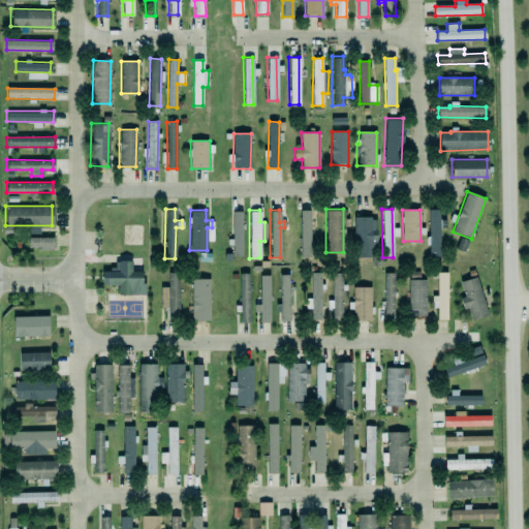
[(301,257),(311,257),(310,211),(300,211),(301,257)]
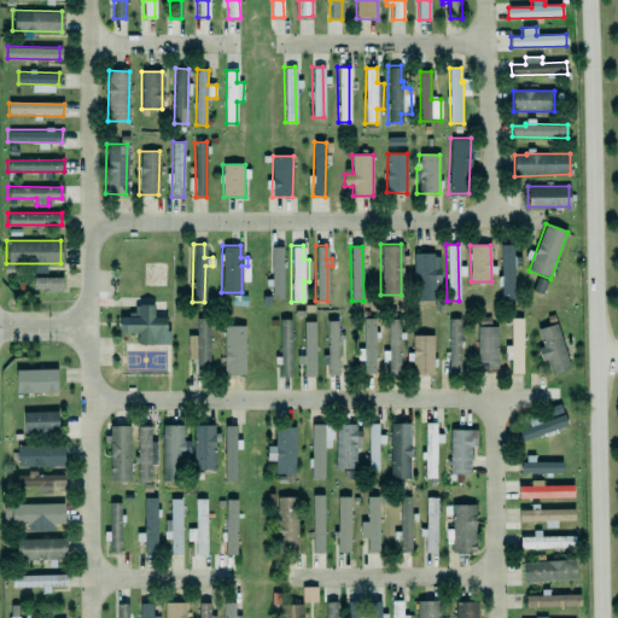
[(284,248),(272,248),(270,299),(283,299),(284,248)]
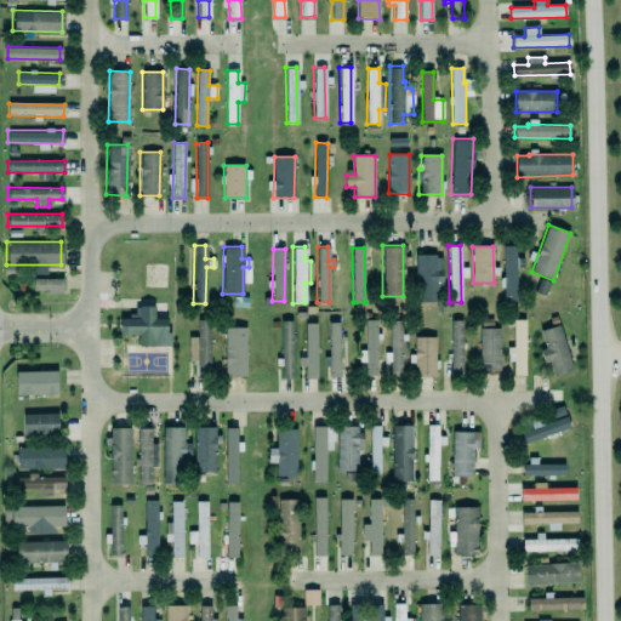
[(414,252),(414,301),(436,301),(436,311),(445,311),(445,300),(436,298),(436,291),(440,291),(440,256),(434,256),(434,252),(414,252)]
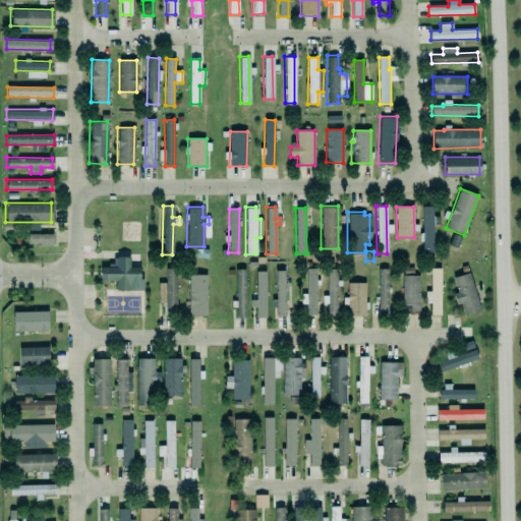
[(53,234),(27,234),(27,245),(53,244),(53,234)]
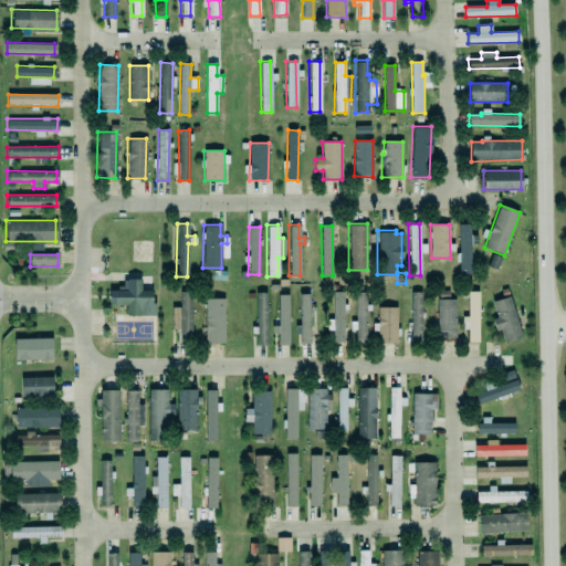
[(498,270),(501,259),(492,255),(489,268),(498,270)]
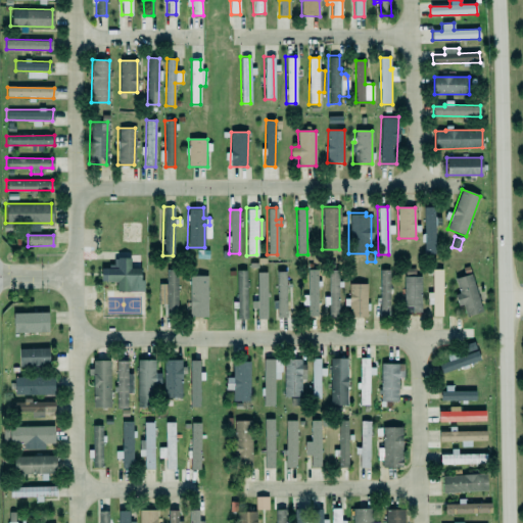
[(143,292),(142,269),(131,269),(131,258),(113,258),(114,267),(100,267),(101,282),(116,282),(117,292),(143,292)]
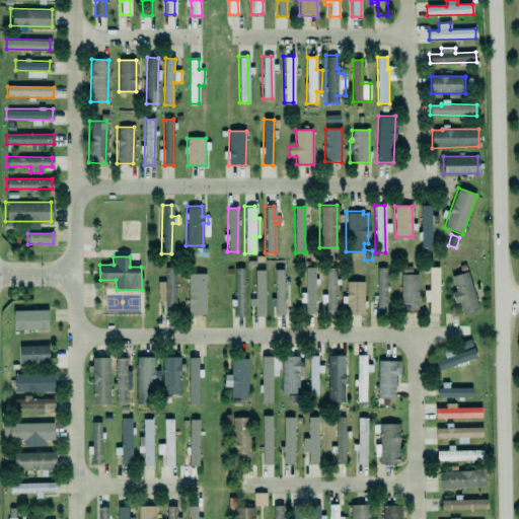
[(304,267),(313,267),(313,312),(304,312),(304,267)]
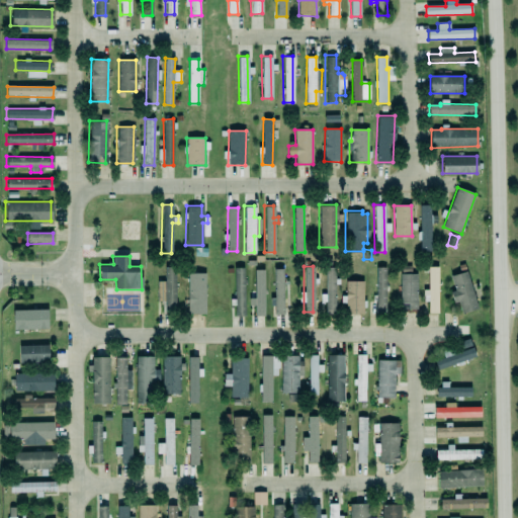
[(427,266),(437,266),(437,312),(427,312),(427,266)]
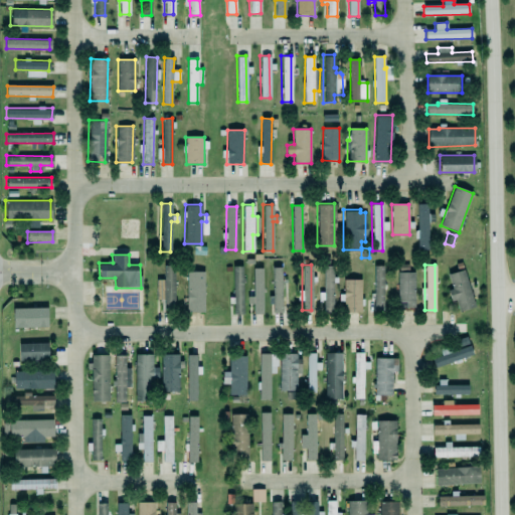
[(175,312),(174,266),(163,266),(164,280),(156,280),(157,300),(164,300),(164,312),(175,312)]
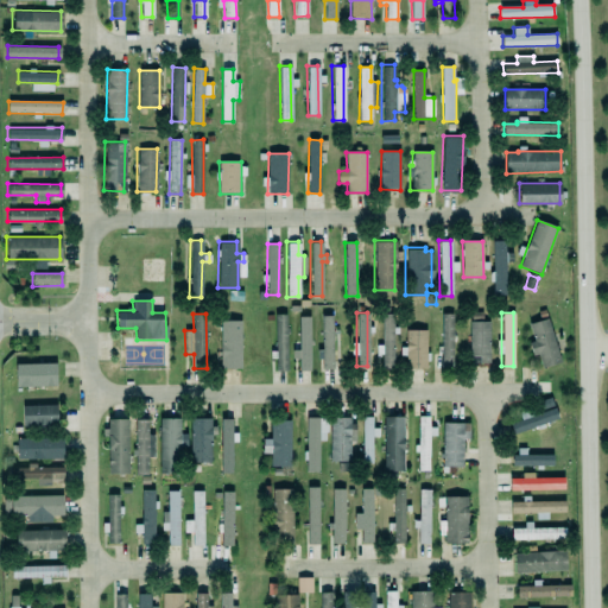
[(274,371),(286,369),(285,314),(274,314),(274,350),(267,350),(267,358),(274,356),(274,371)]
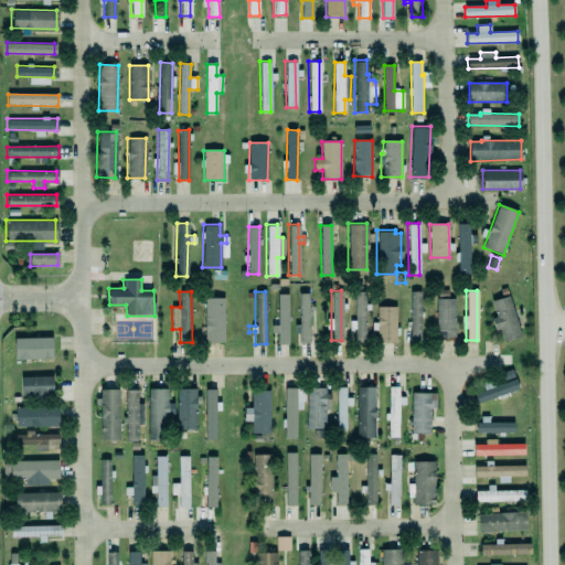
[(365,291),(354,292),(356,342),(366,342),(365,291)]
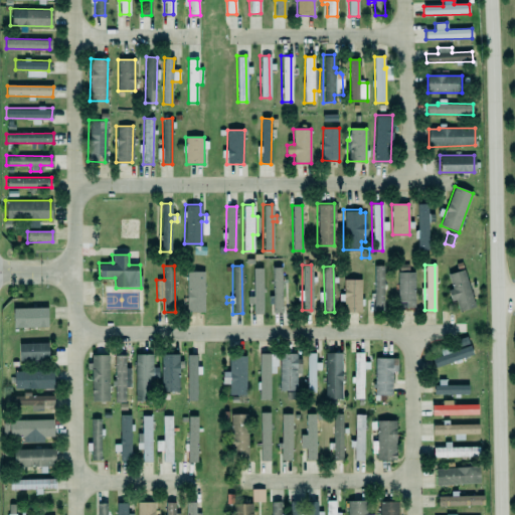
[(383,312),(384,267),(374,266),(373,312),(383,312)]
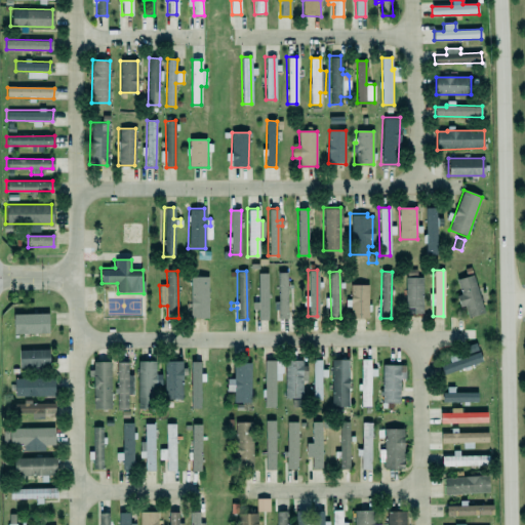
[(278,319),(288,319),(287,273),(276,273),(277,311),(278,311),(278,319)]
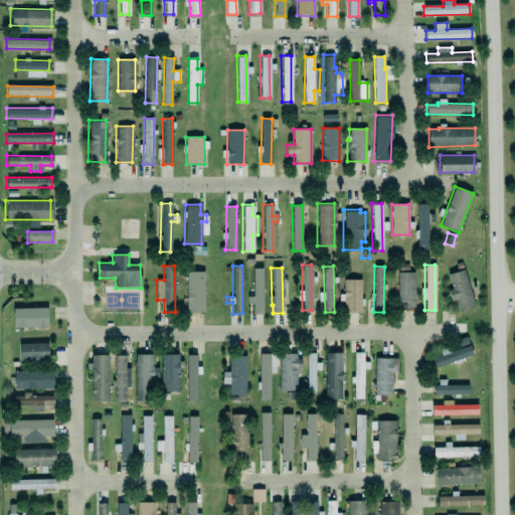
[(264,269),(252,269),(251,304),(253,304),(252,314),(263,315),(264,269)]
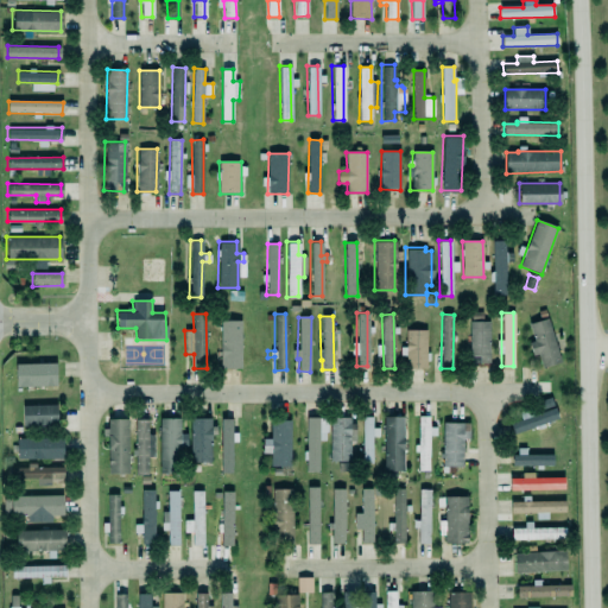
[(529,324),(534,342),(529,343),(532,356),(538,354),(543,369),(562,362),(548,318),(529,324)]
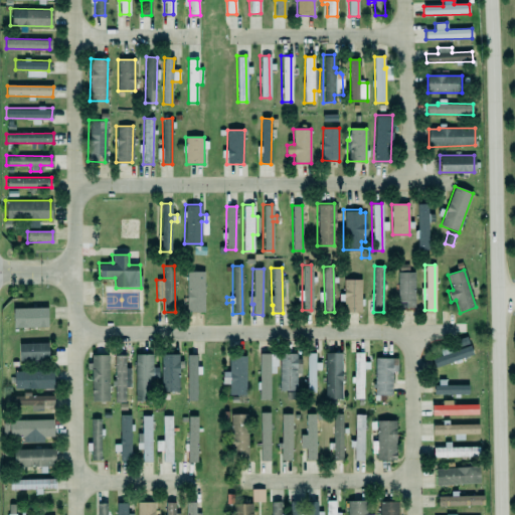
[(186,312),(204,313),(205,272),(187,272),(186,312)]
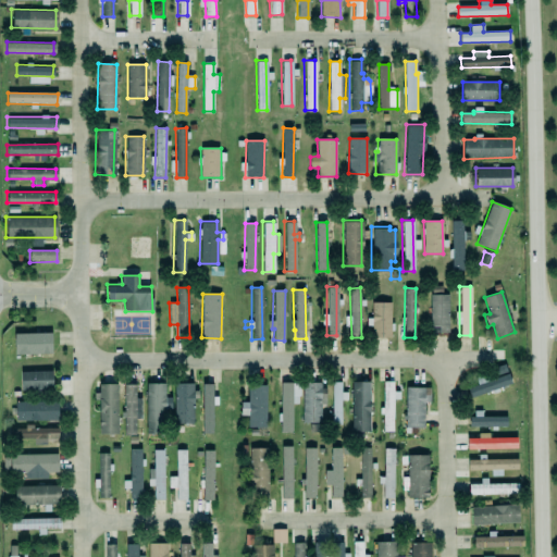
[(449,295),(431,295),(431,334),(449,333),(449,295)]
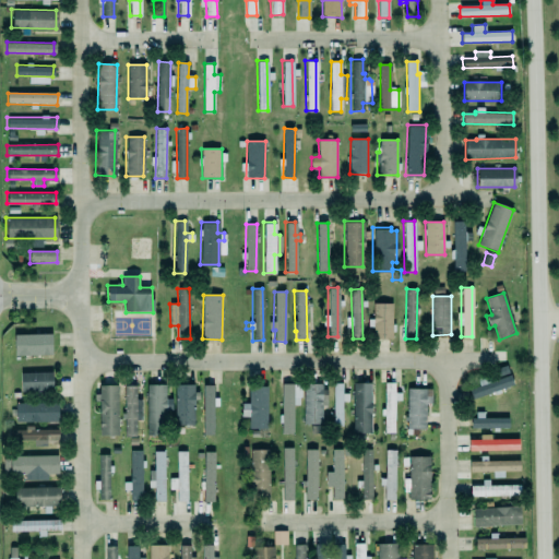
[(373,340),(392,340),(392,304),(372,304),(371,328),(373,328),(373,340)]
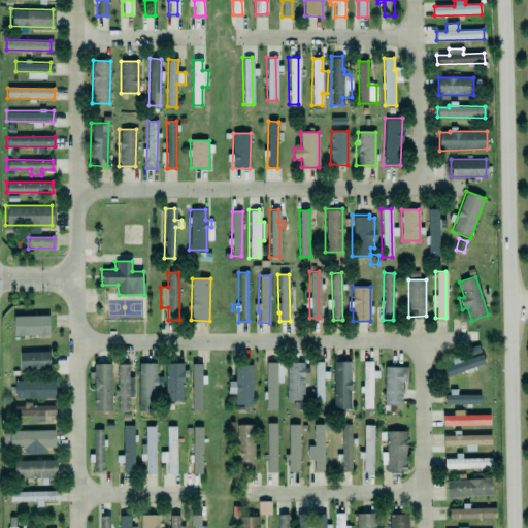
[(12,316),(12,335),(47,333),(47,314),(12,316)]
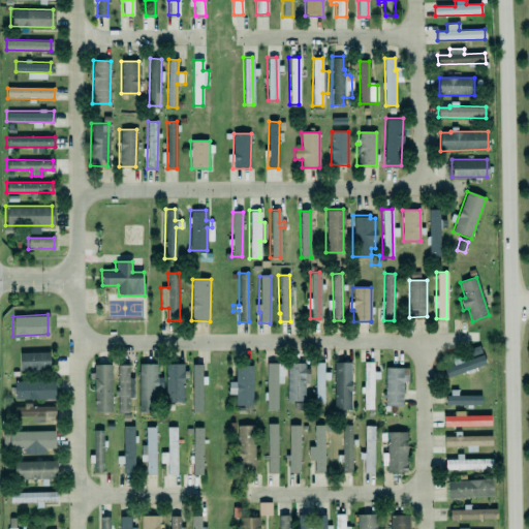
[(446,376),(486,366),(480,348),(450,356),(454,366),(443,368),(446,376)]
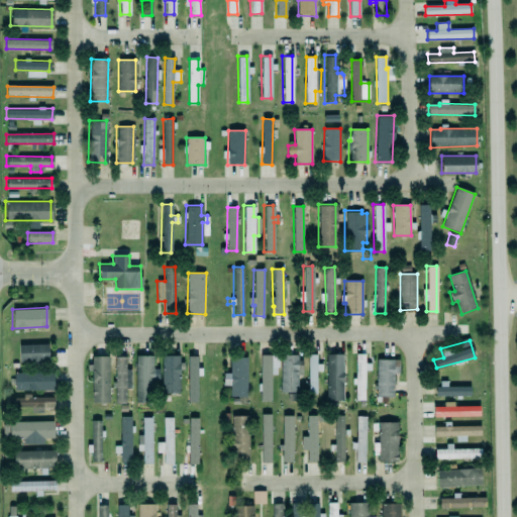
[(18,344),(18,362),(47,360),(47,343),(18,344)]
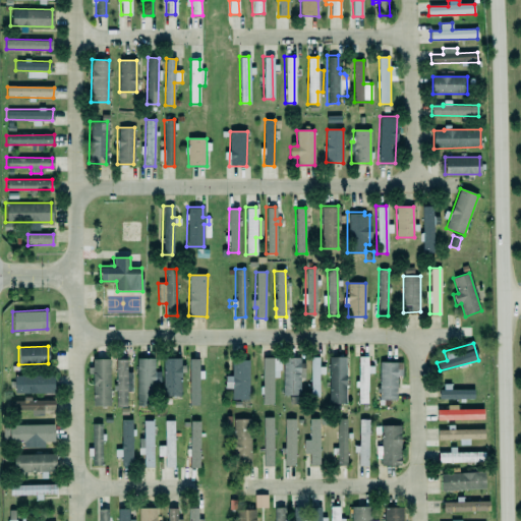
[(280,357),(262,356),(262,386),(258,386),(258,393),(262,394),(262,403),(272,403),(272,377),(278,377),(278,369),(280,369),(280,357)]
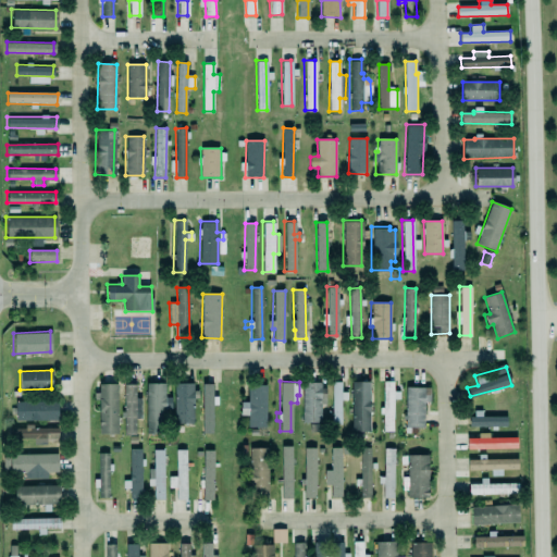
[(331,381),(331,424),(339,424),(341,399),(346,399),(346,392),(341,392),(341,381),(331,381)]
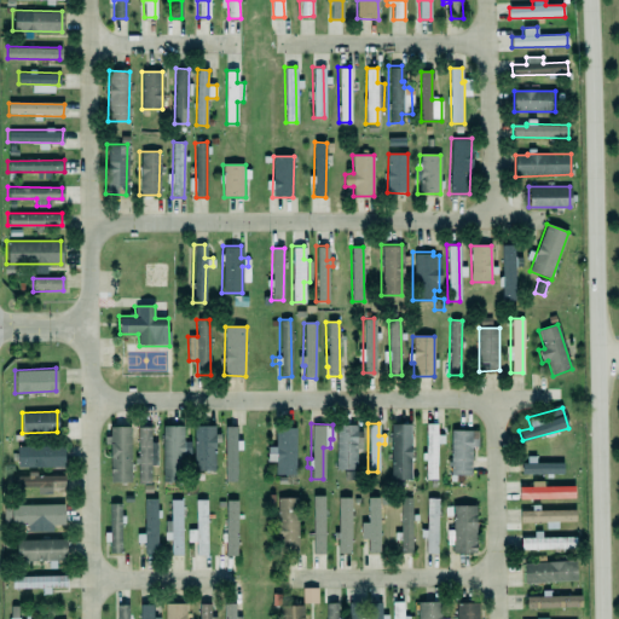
[(336,424),(334,468),(356,468),(356,449),(362,449),(362,431),(356,431),(356,424),(336,424)]
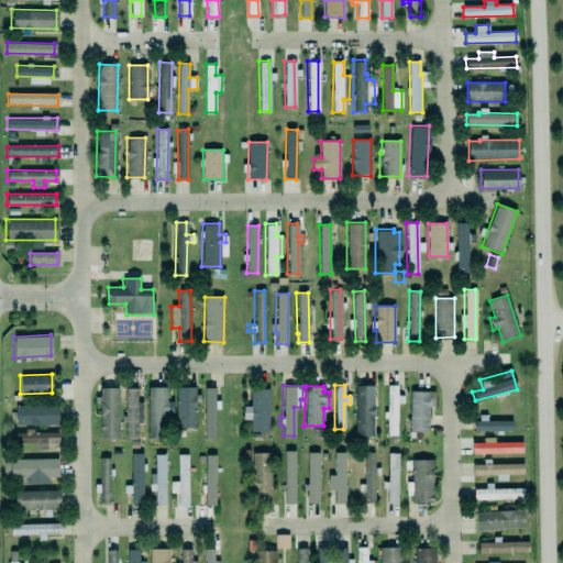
[(356,437),(375,437),(374,386),(355,386),(356,437)]
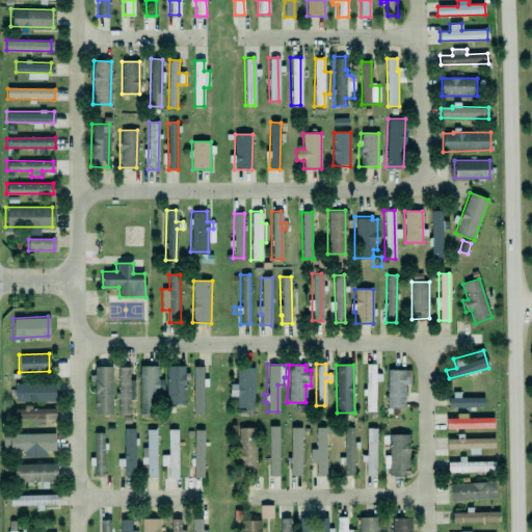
[(376,381),(378,381),(378,365),(367,365),(366,411),(375,413),(376,381)]
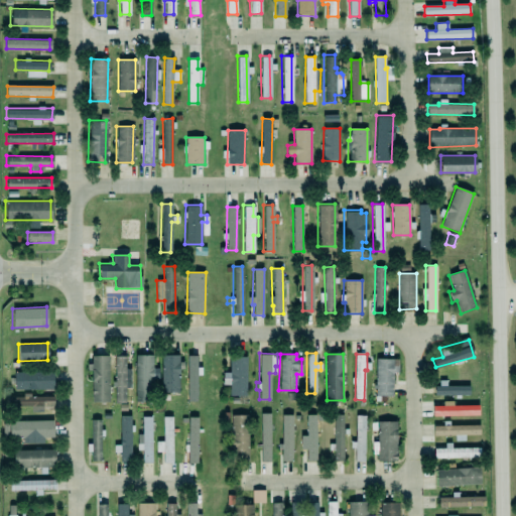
[(162,393),(179,392),(178,355),(161,356),(162,393)]
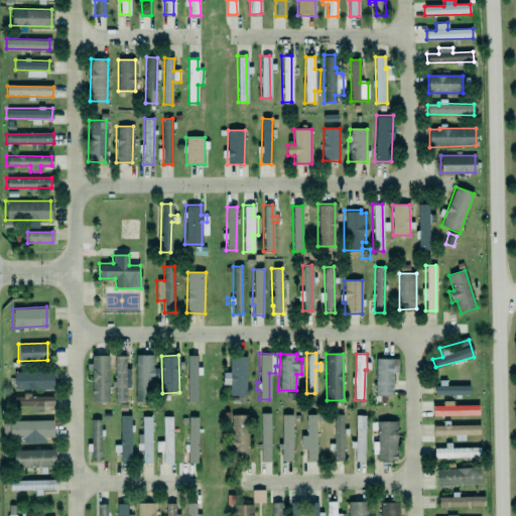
[(229,355),(245,355),(245,394),(229,394),(229,355)]
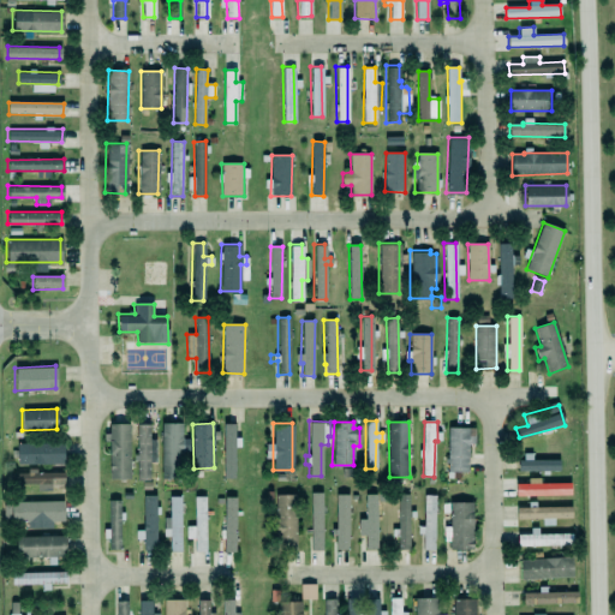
[(130,479),(130,424),(109,424),(109,434),(108,434),(108,479),(130,479)]
